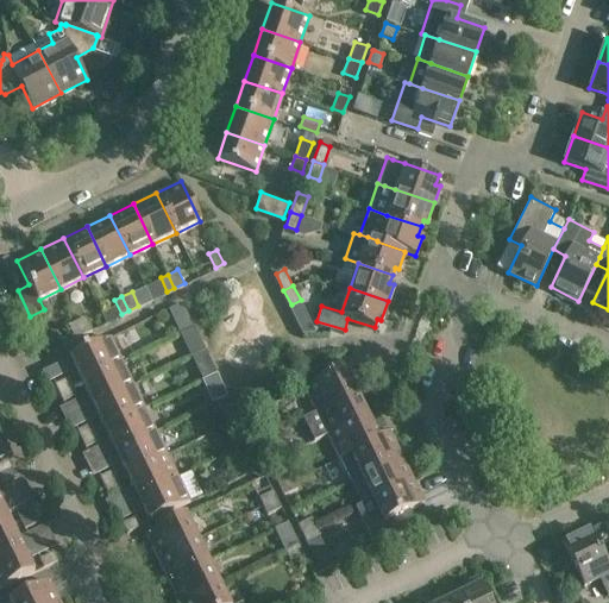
[(183,300),(169,307),(174,315),(187,308),(183,300)]
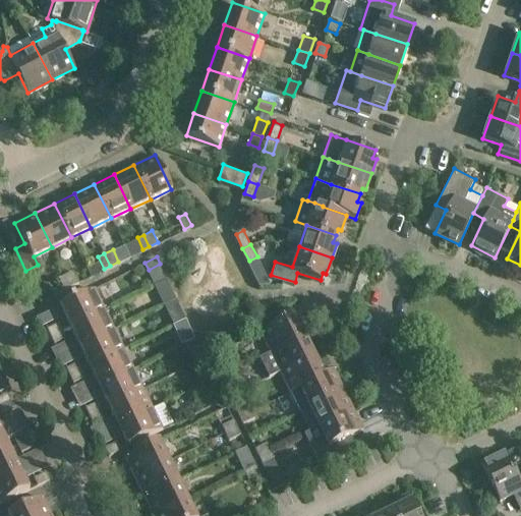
[(70,285),(79,280),(73,269),(64,273),(70,285)]
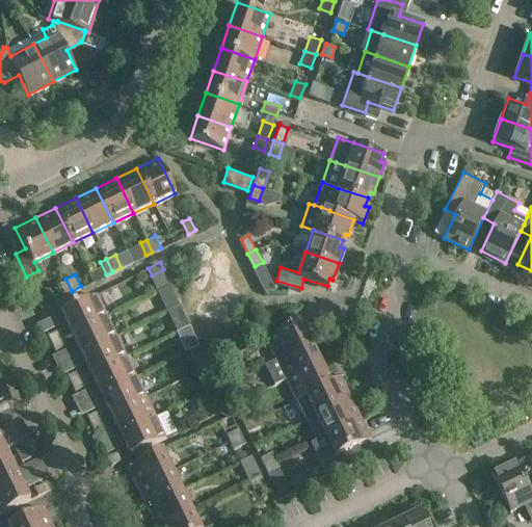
[(65,279),(60,281),(67,293),(72,291),(65,279)]
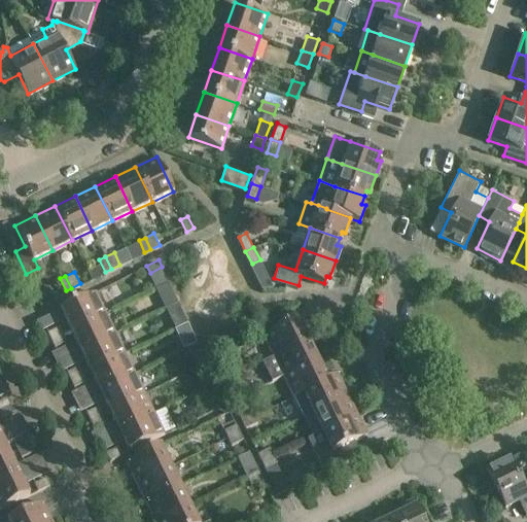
[(169,280),(156,286),(161,294),(172,288),(169,280)]
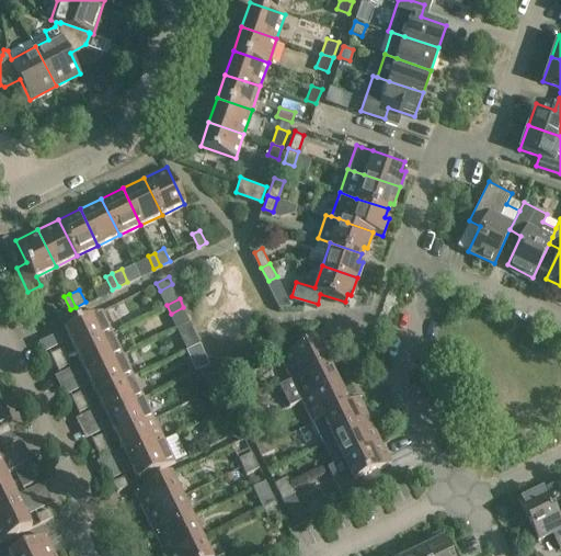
[(64,328),(75,350),(111,332),(101,310),(64,328)]
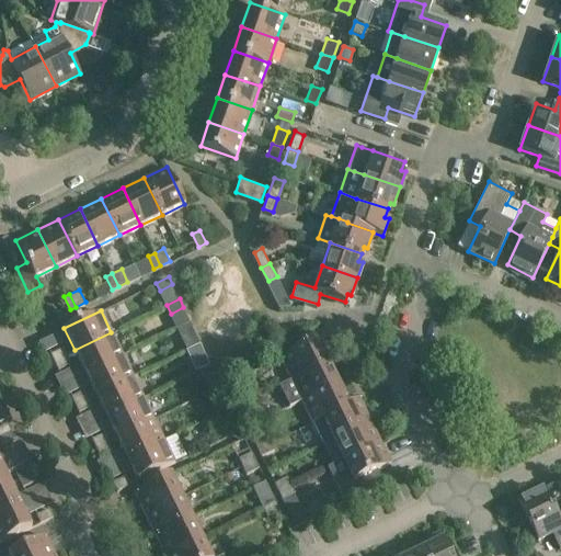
[(182,336),(194,329),(190,320),(178,326),(182,336)]
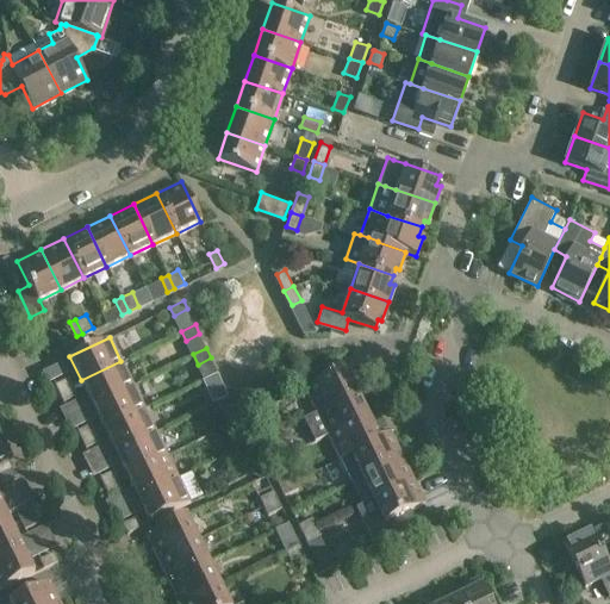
[(120,361),(81,380),(92,404),(132,384),(120,361)]
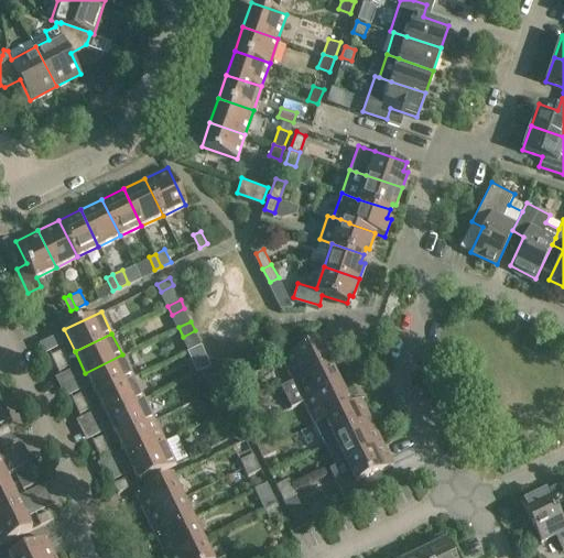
[(292,380),(328,361),(318,339),(281,358),(292,380)]
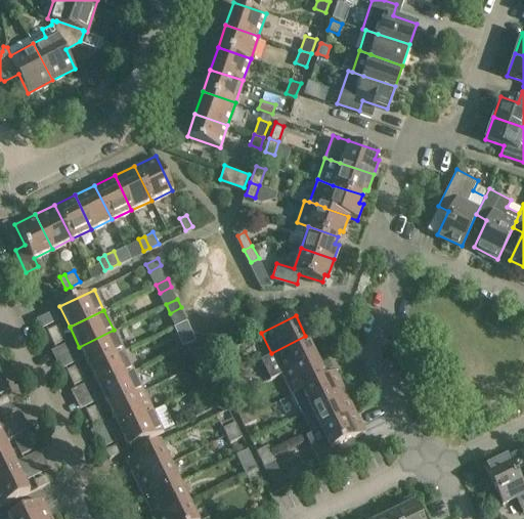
[(175,322),(174,323),(177,332),(189,326),(186,317),(175,322)]
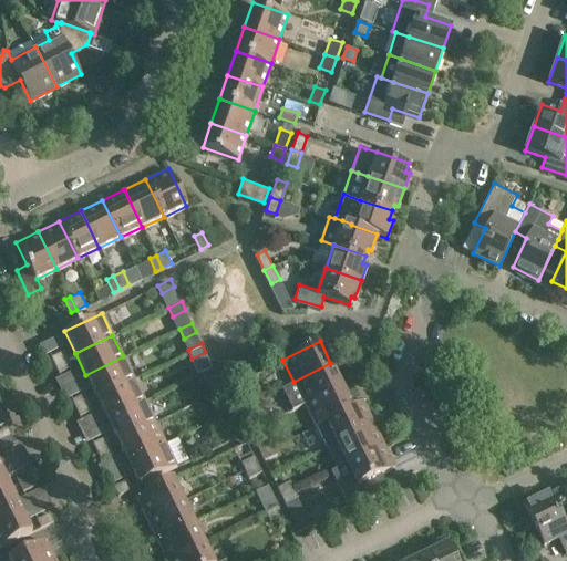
[(52,354),(55,362),(68,355),(64,349),(52,354)]
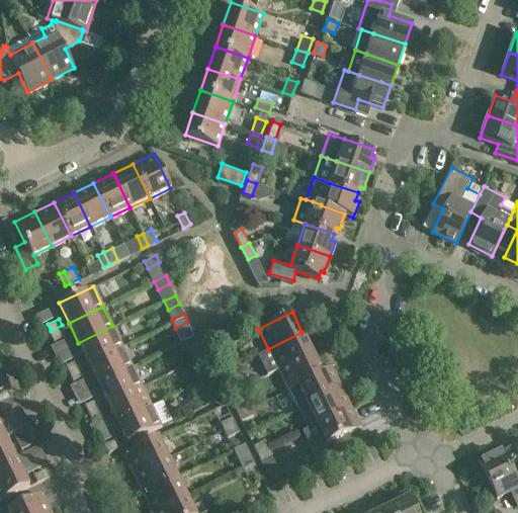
[(62,325),(51,331),(54,338),(66,332),(62,325)]
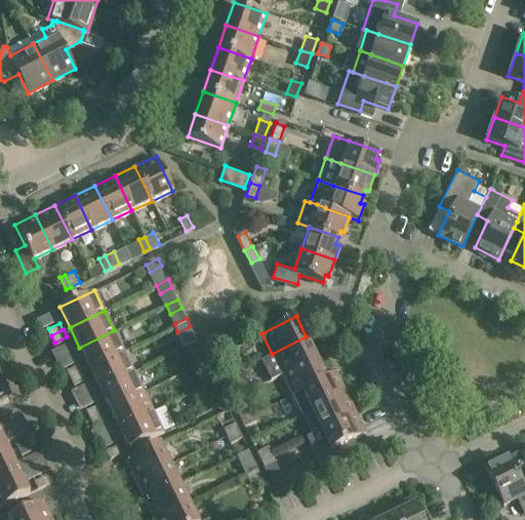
[(79,348),(89,367),(123,351),(114,330),(79,348)]
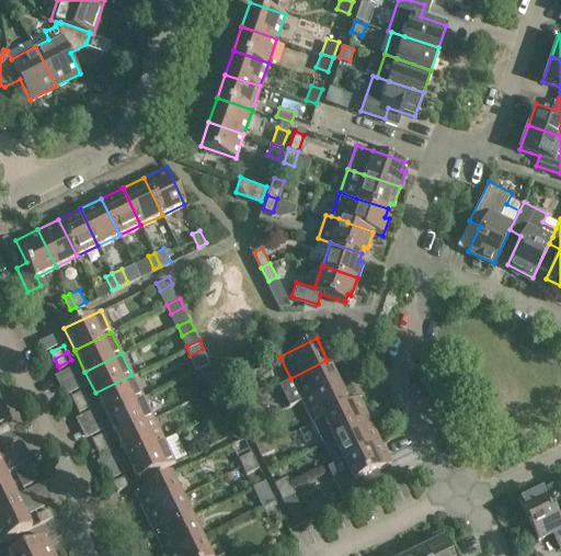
[(300,399),(338,382),(327,360),(290,378),(278,384),(288,406),(300,399)]
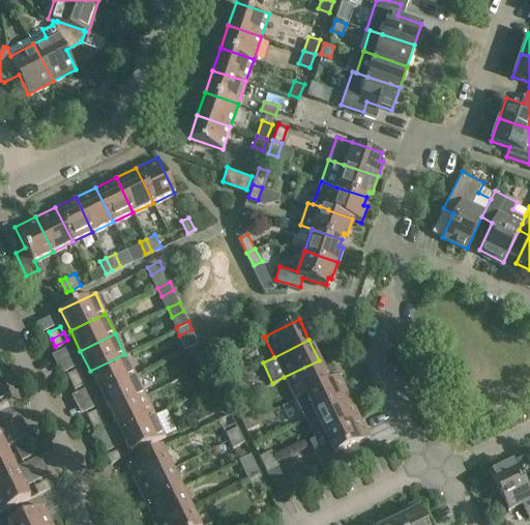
[(194,357),(198,366),(207,361),(206,359),(203,353),(194,357)]
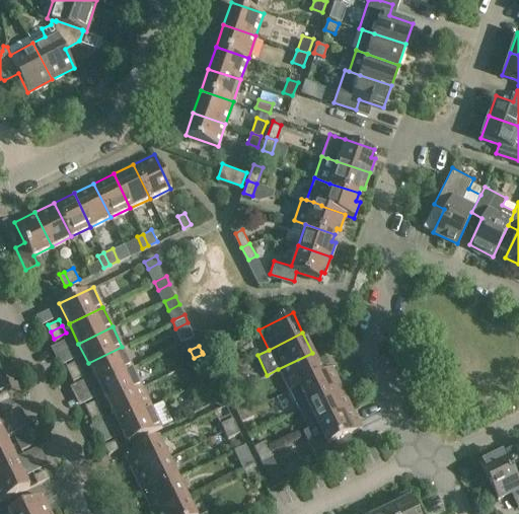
[(122,347),(88,363),(97,383),(132,366),(122,347)]
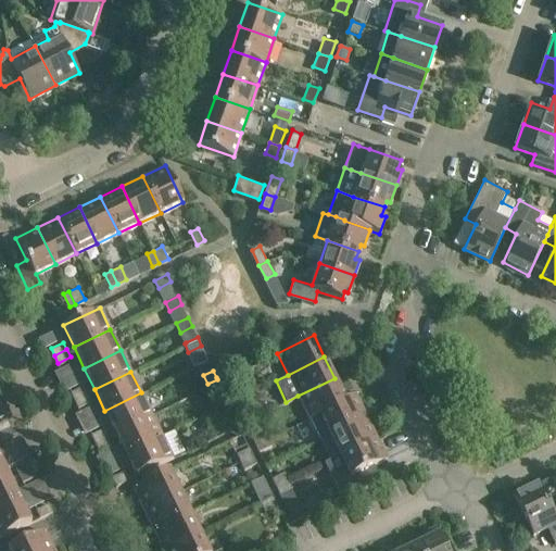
[(344,398),(335,378),(298,396),(308,418),(311,417),(319,413),(318,412),(344,399),(344,398)]
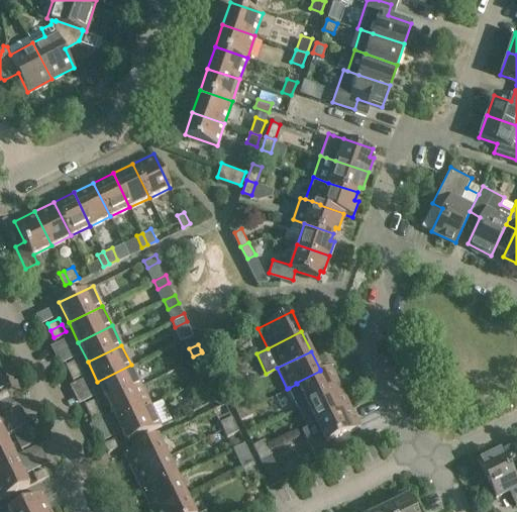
[(70,370),(81,364),(78,356),(66,363),(70,370)]
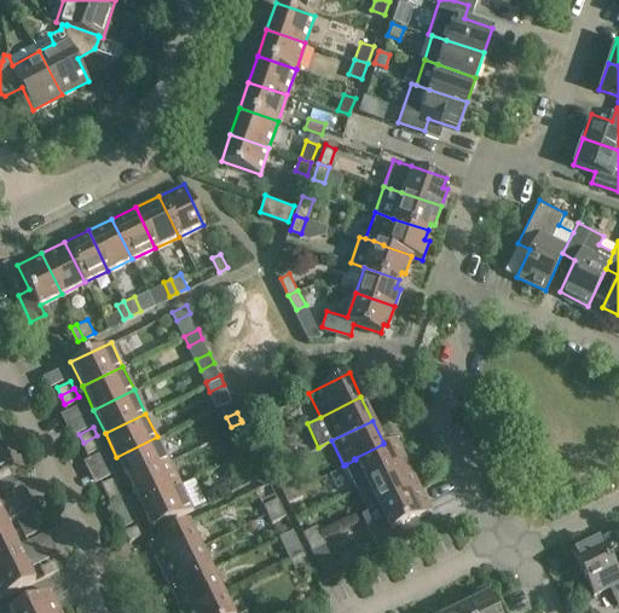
[(258,437),(261,445),(276,438),(271,429),(258,437)]
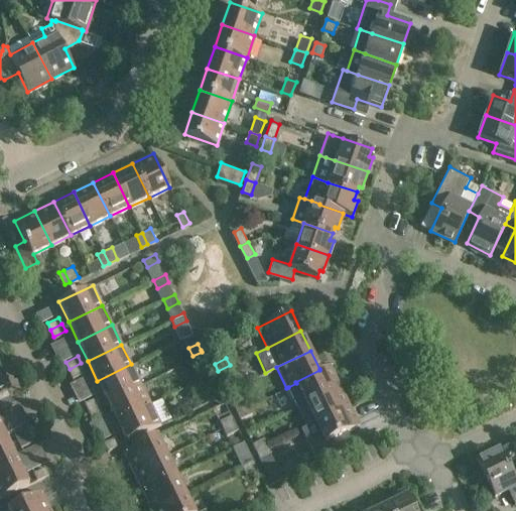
[(85,370),(81,363),(70,369),(74,376),(85,370)]
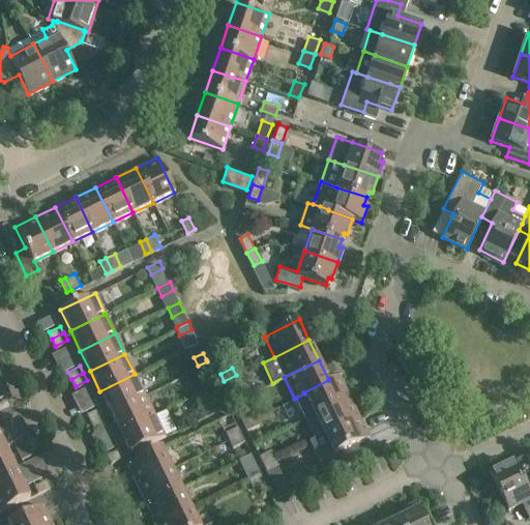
[(99,391),(110,411),(144,395),(135,374),(99,391)]
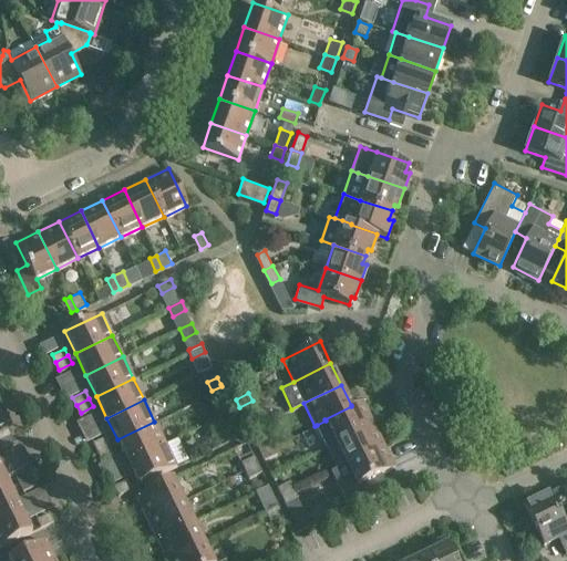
[(325,419),(326,421),(317,425),(327,445),(373,423),(362,400),(351,405),(351,406),(325,419)]
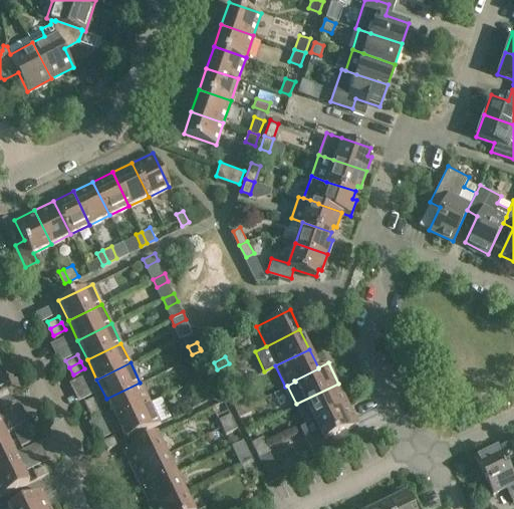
[(229,363),(217,369),(221,376),(232,370),(229,363)]
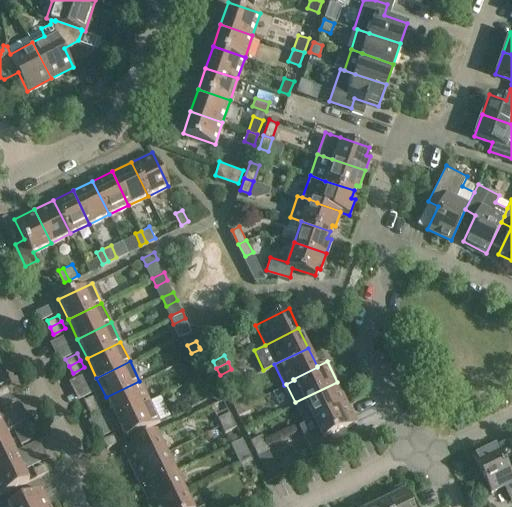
[(210,394),(219,390),(210,371),(201,375),(210,394)]
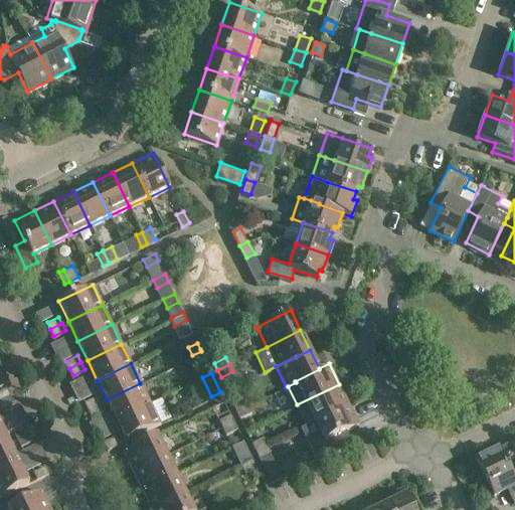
[(140,383),(107,399),(116,419),(150,402),(140,383)]
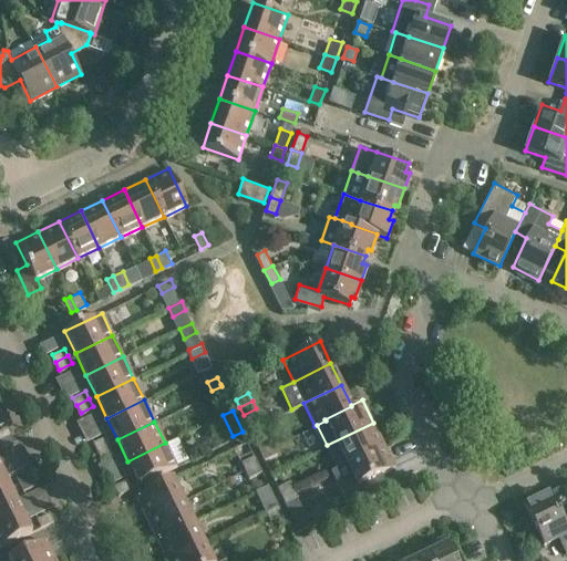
[(337,467),(346,463),(383,444),(373,423),(327,445),(337,467)]
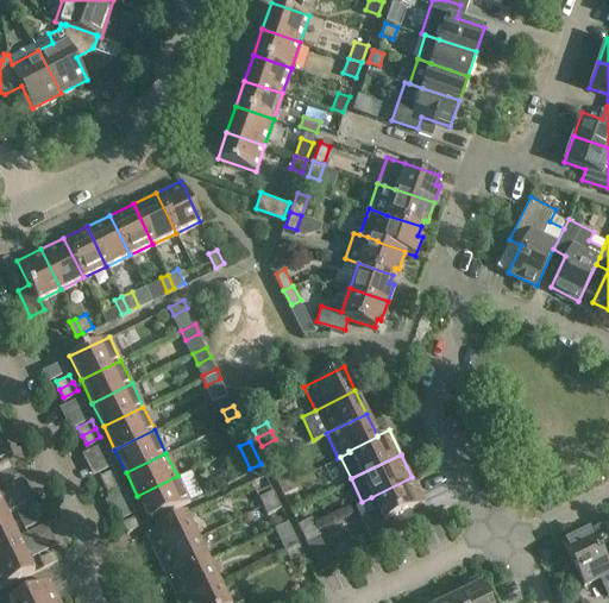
[(0,459),(0,470),(13,465),(8,456),(0,459)]
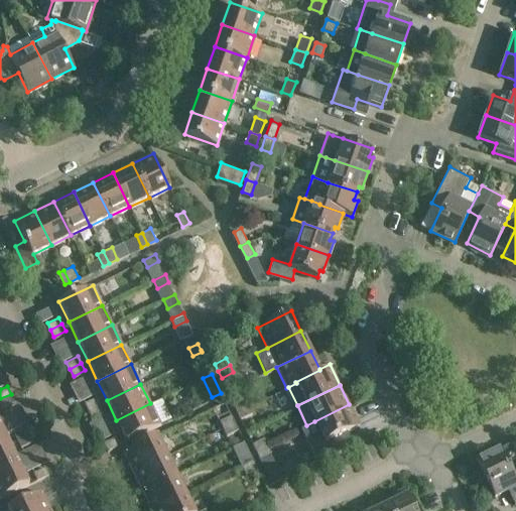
[(0,398),(0,400),(2,406),(14,400),(11,394),(0,398)]
